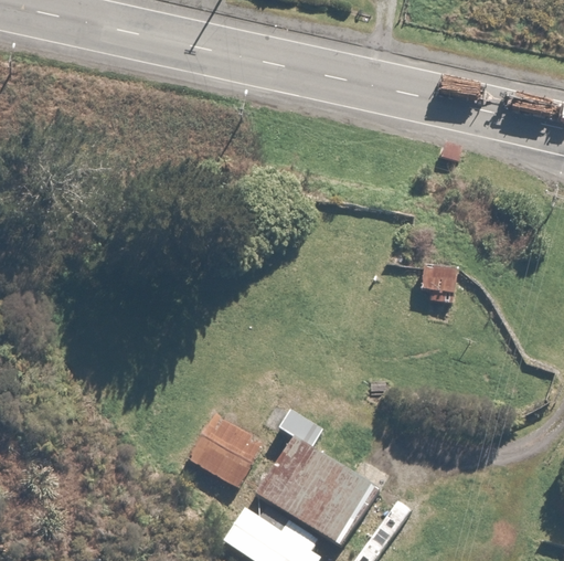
[(453,303),(455,270),(419,267),(419,287),(431,287),(431,303),(453,303)]
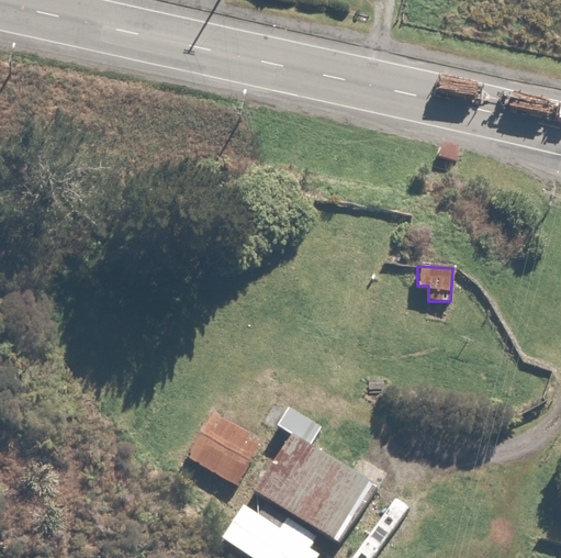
[(238,484),(261,441),(206,412),(183,456),(238,484)]
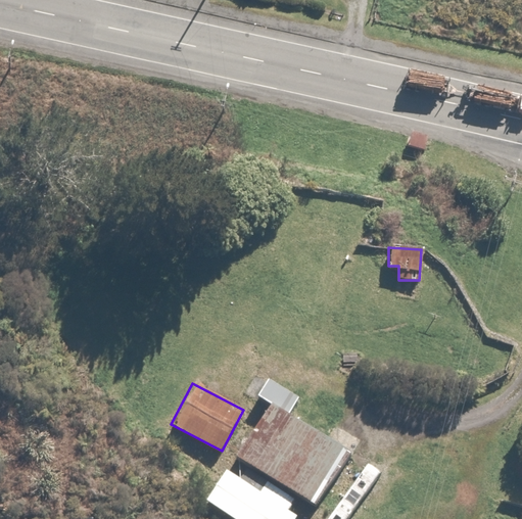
[(349,454),(288,414),(299,398),(276,383),(266,399),(271,403),(237,456),(315,506),(349,454)]
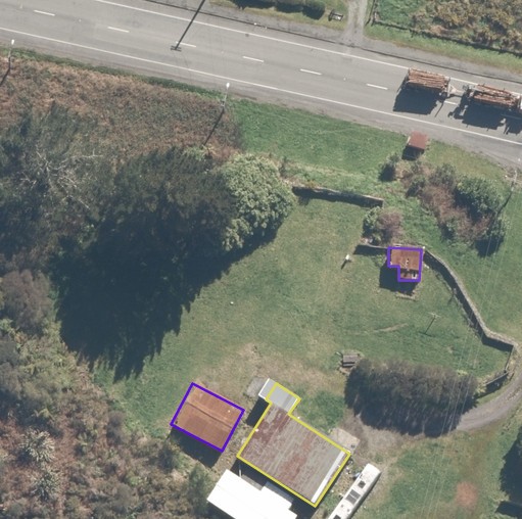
[(235,518),(293,518),(297,514),(290,510),(295,503),(264,481),(258,488),(226,465),(203,498),(235,518)]
